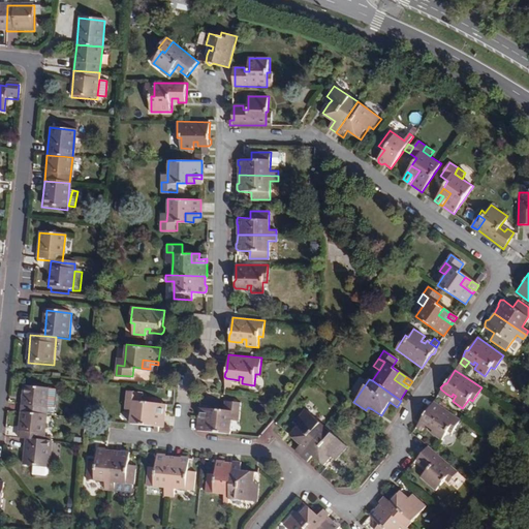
[(22,413),(48,416),(51,390),(25,386),(22,413)]
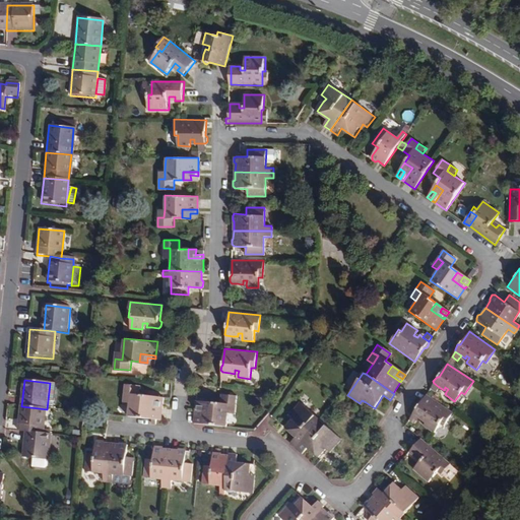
[(439,387),(434,383),(430,388),(435,392),(439,387)]
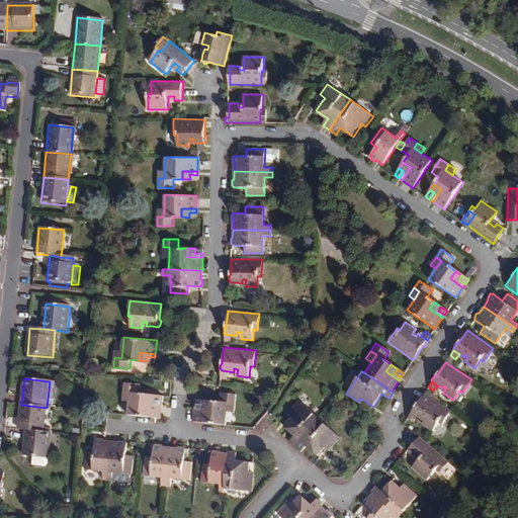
[(131,393),(130,402),(128,415),(162,418),(163,405),(148,403),(149,394),(141,393),(141,384),(124,382),(123,392),(131,393)]
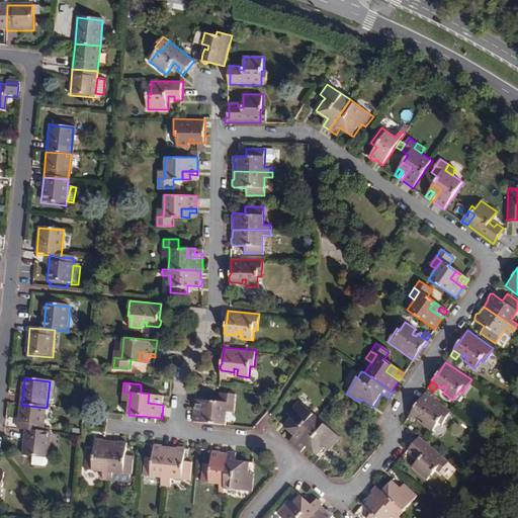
[(221,401),(211,400),(210,409),(196,408),(194,421),(228,424),(229,412),(230,404),(236,404),(237,394),(222,393),(221,401)]
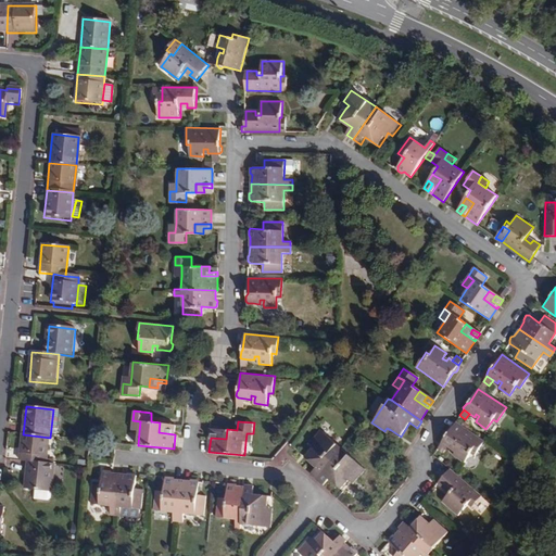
[(167,424),(160,422),(159,432),(175,434),(175,430),(167,429),(167,424)]
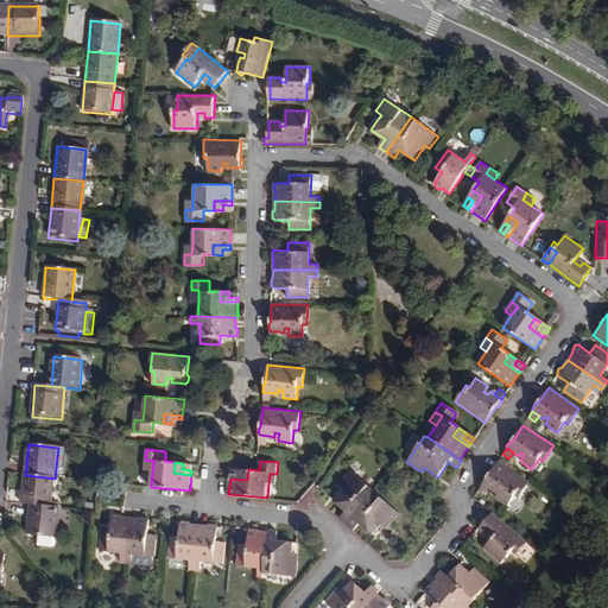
[(500,492),(498,495),(495,498),(507,506),(514,495),(518,499),(529,483),(498,462),(488,476),(486,476),(482,481),(482,485),(488,488),(494,493),(496,489),(500,492)]
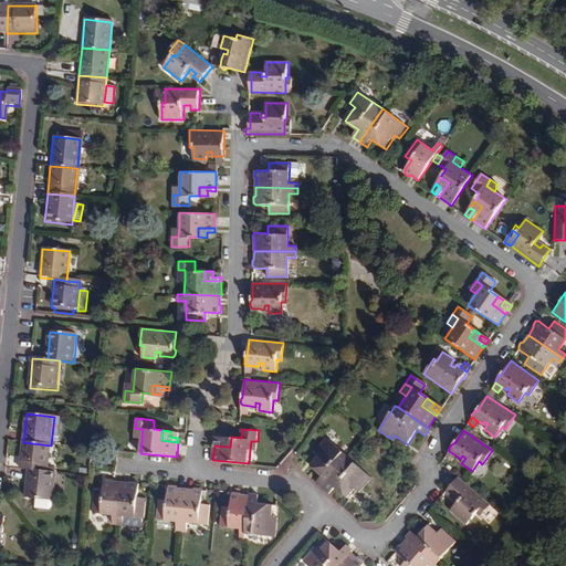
[(222,442),(215,441),(215,446),(230,447),(231,437),(223,437),(222,442)]
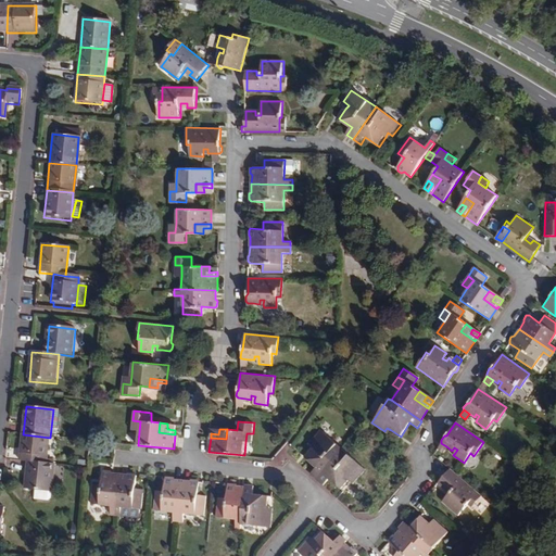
[(317,481),(342,451),(320,431),(311,442),(315,445),(312,450),(304,458),(317,469),(311,476),(317,481)]
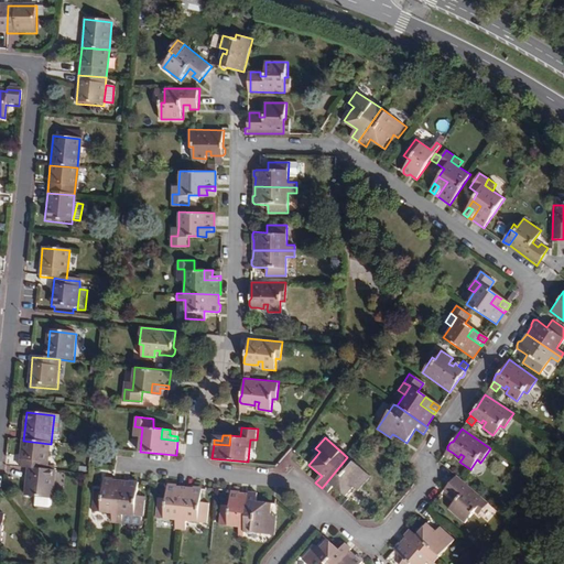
[(51,444),(23,441),(20,468),(29,469),(47,472),(51,444)]
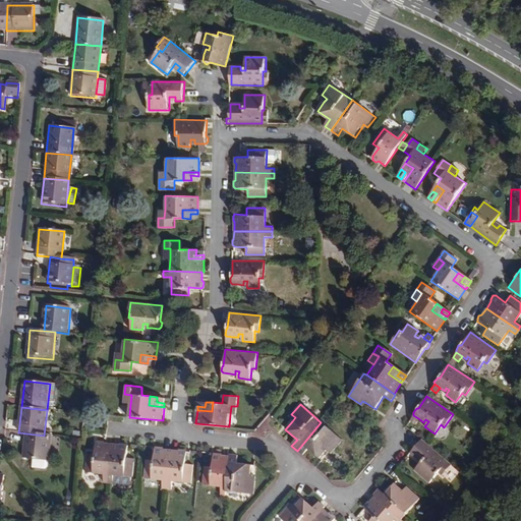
[(415,424),(418,418),(413,415),(410,420),(415,424)]
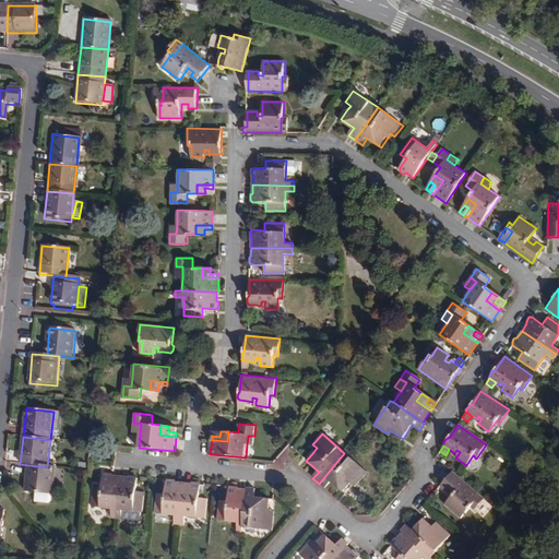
[(368,474),(344,453),(319,484),(325,489),(331,483),(343,494),(352,484),(355,480),(359,485),(368,474)]
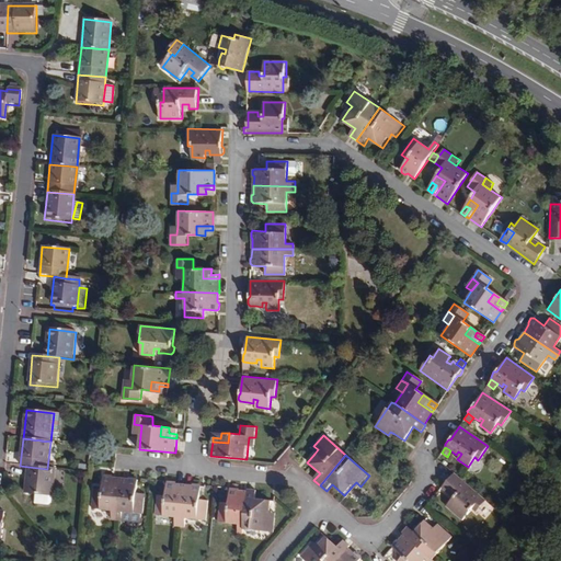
[(56,469),(47,469),(29,467),(26,494),(53,497),(56,469)]
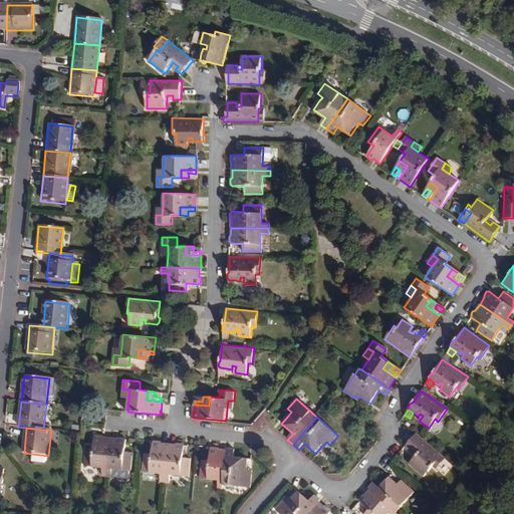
[(413,450),(417,454),(414,457),(408,463),(423,477),(430,470),(432,472),(435,468),(430,464),(439,454),(416,434),(404,447),(410,453),(413,450)]
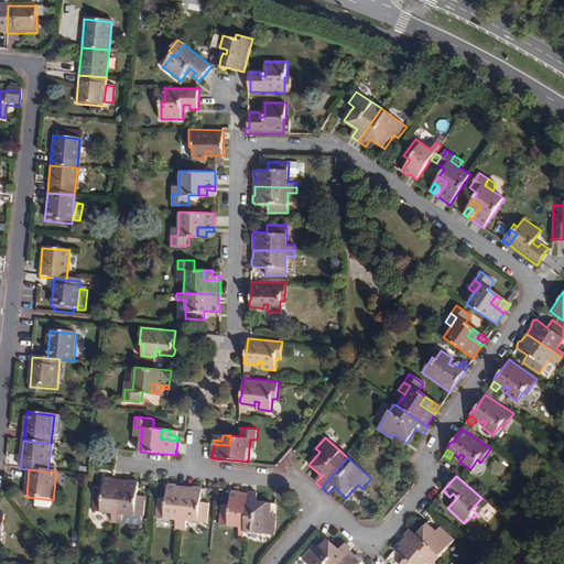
[(118,522),(121,480),(114,479),(111,477),(107,477),(104,478),(102,491),(95,490),(94,510),(112,512),(111,521),(118,522)]
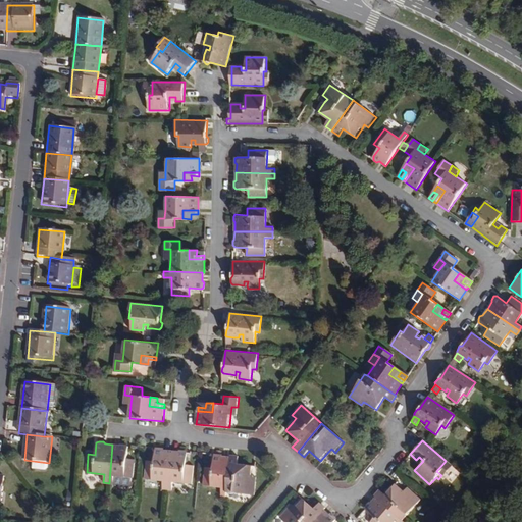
[(120,446),(112,445),(109,483),(129,485),(131,477),(133,477),(134,459),(126,458),(128,446),(126,444),(122,444),(120,446)]
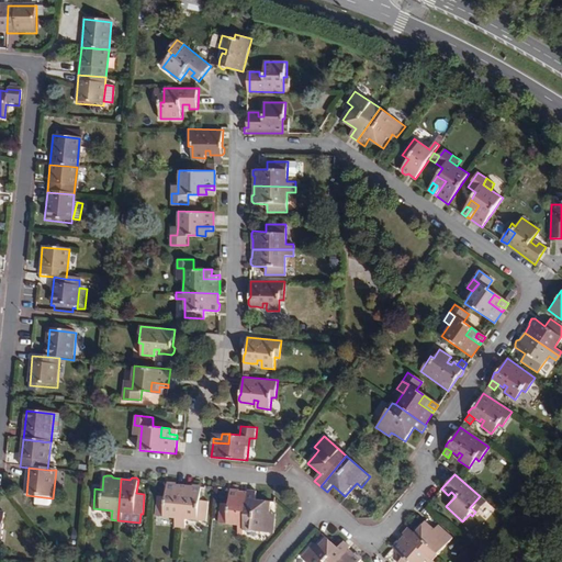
[(180,527),(184,485),(177,484),(176,482),(170,482),(167,484),(166,496),(158,495),(156,515),(176,517),(176,526),(180,527)]
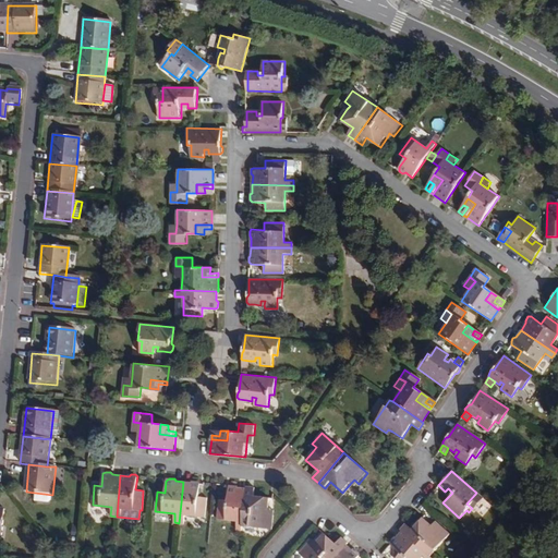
[(183,482),(179,523),(184,523),(185,514),(205,517),(207,497),(199,496),(201,484),(198,482),(194,481),(192,483),(183,482)]
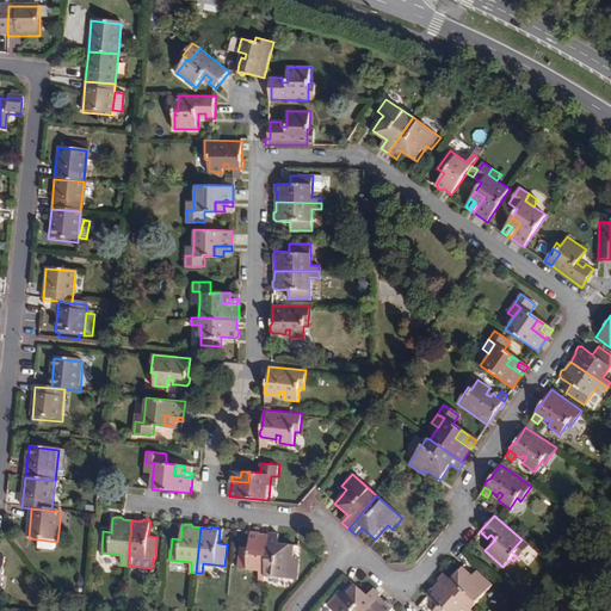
[(265,580),(265,575),(270,535),(260,534),(259,530),(254,530),(251,534),(250,547),(241,545),(239,567),(260,569),(259,579),(265,580)]
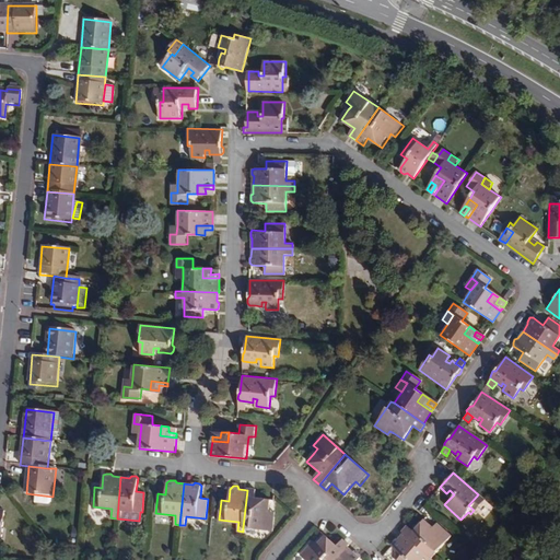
[(247,488),(247,490),(243,527),(273,531),(275,516),(269,516),(269,511),(270,499),(255,498),(255,489),(247,488)]
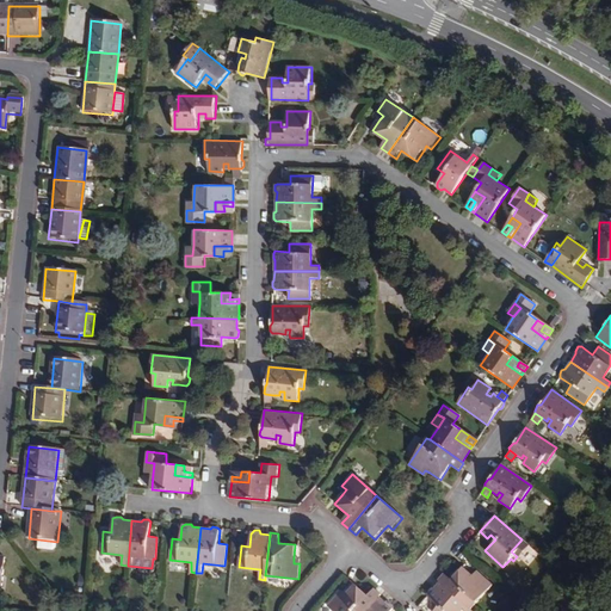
[(511,551),(517,556),(528,544),(522,539),(511,551)]
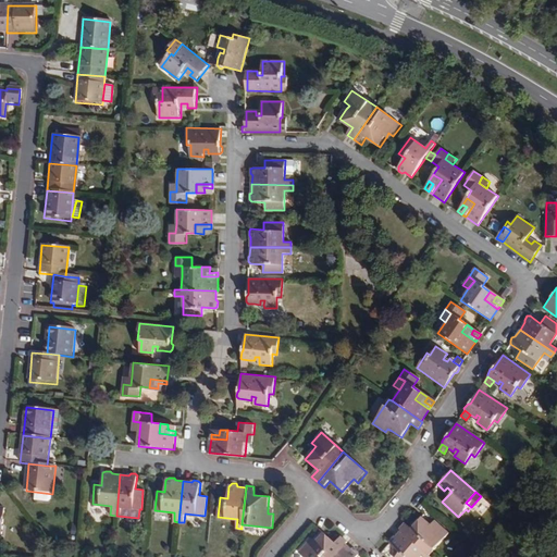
[(398,528),(400,530),(428,554),(447,532),(436,523),(433,528),(430,523),(421,516),(410,528),(404,522),(398,528)]
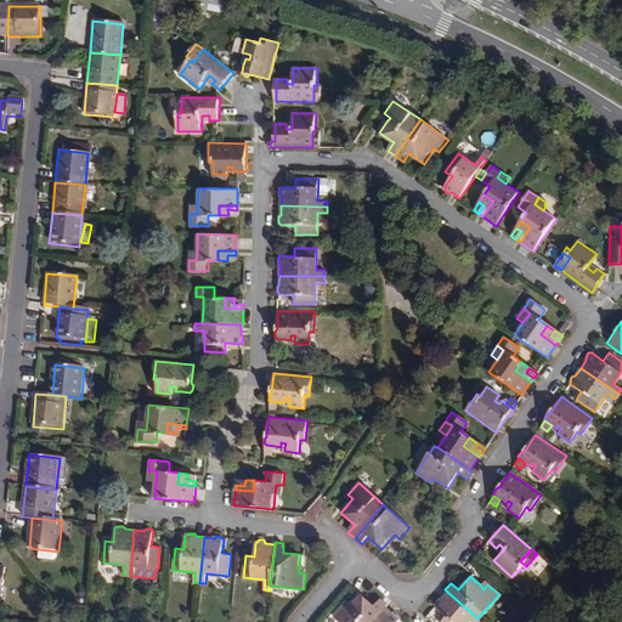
[(481,621),(478,618),(447,592),(441,598),(439,599),(434,604),(435,608),(445,616),(440,621),(469,621),(470,621),(471,621),(481,621)]
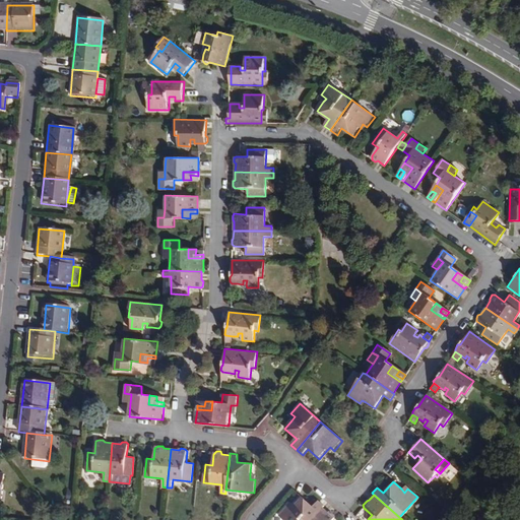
[(312,519),(323,509),(317,504),(311,510),(301,500),(294,508),(290,511),(286,507),(277,517),(279,519),(312,519)]
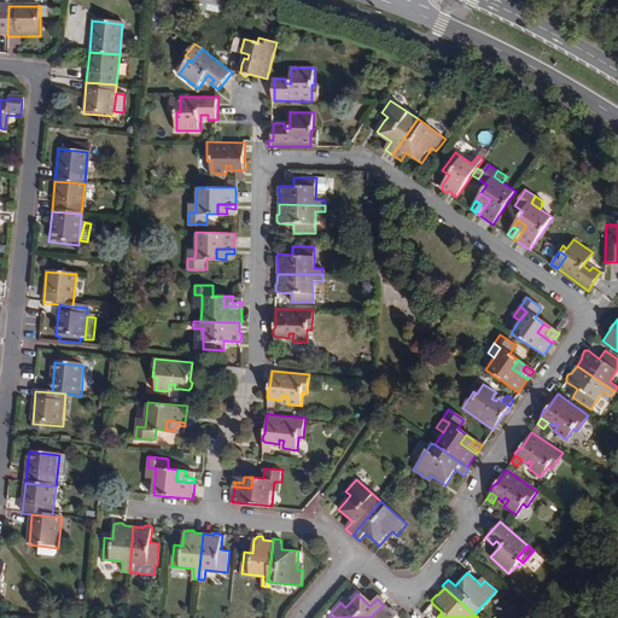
[(390,611),(384,605),(371,617),(397,617),(398,617),(397,614),(394,611),(390,611)]
